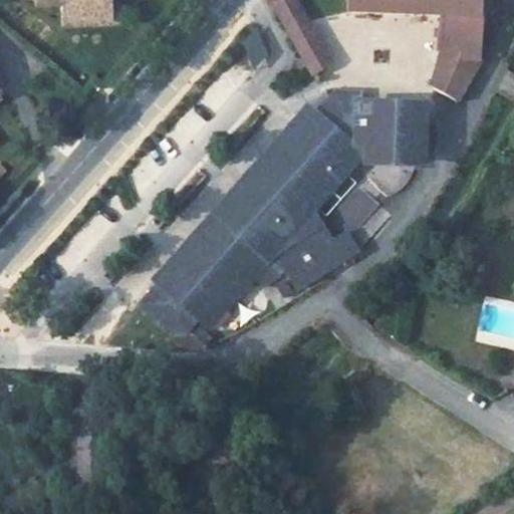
[(111,0),(37,0),(37,2),(65,2),(66,19),(103,18),(103,0),(111,0)]
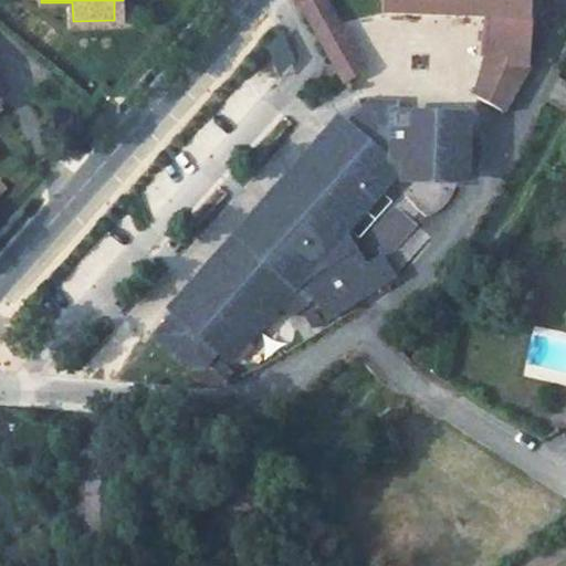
[(114,0),(114,20),(115,25),(124,24),(123,0),(114,0)]
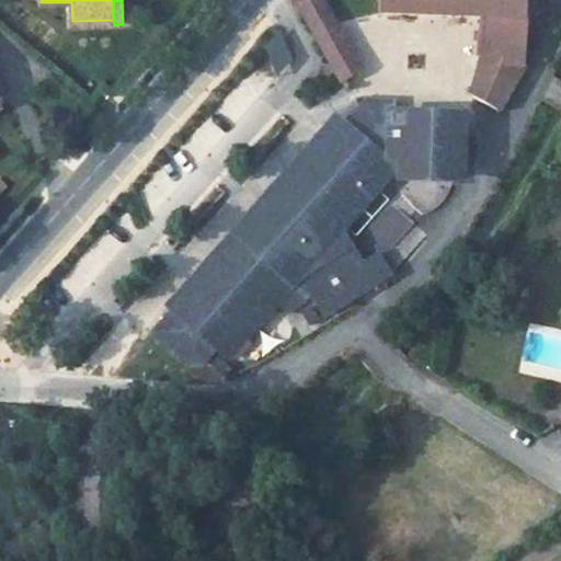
[(319,0),(318,0),(299,7),(318,37),(336,27),(319,0)]
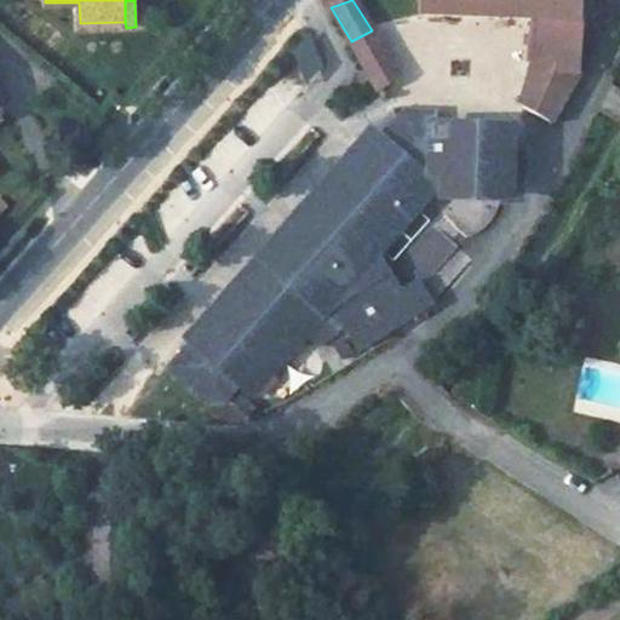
[(418,0),(418,16),(532,19),(527,58),(541,59),(556,59),(555,70),(580,72),(581,0),(418,0)]
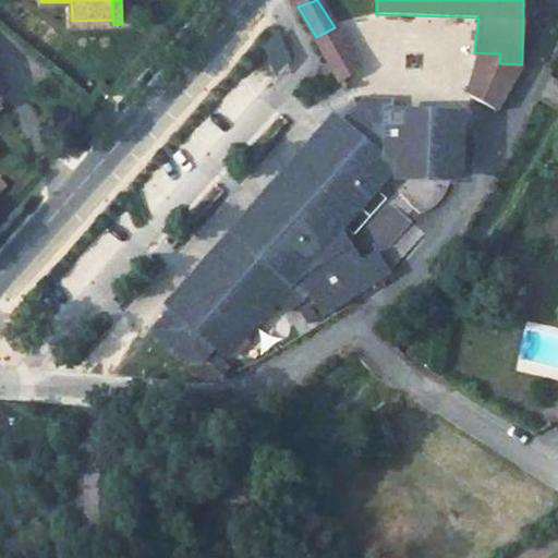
[(335,27),(316,37),(342,82),(362,71),(335,27)]
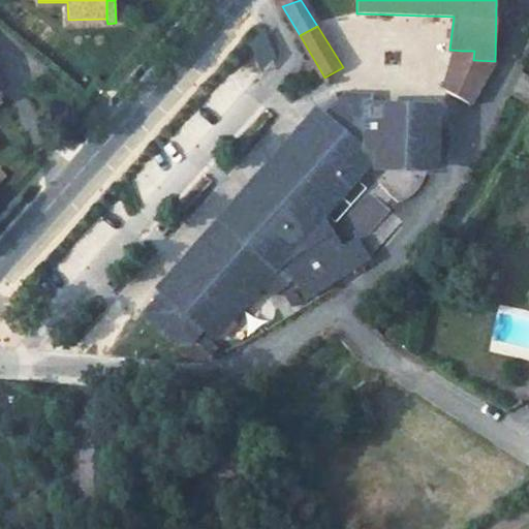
[(247,44),(260,70),(280,60),(266,34),(247,44)]
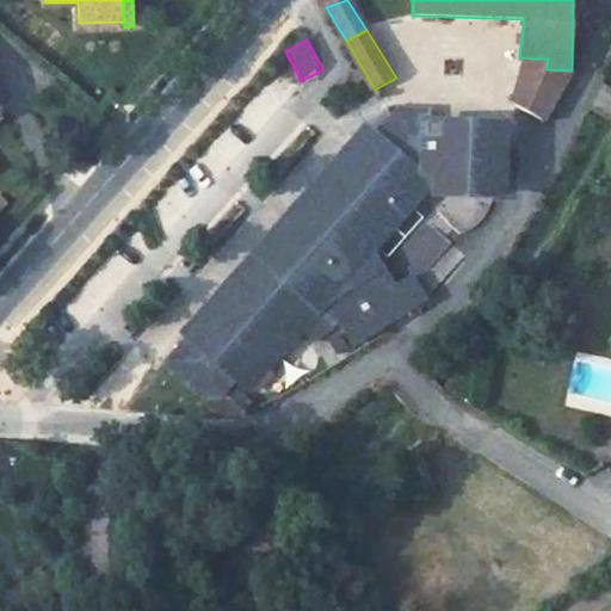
[(534,59),(517,104),(545,119),(572,71),(547,69),(548,59),(534,59)]
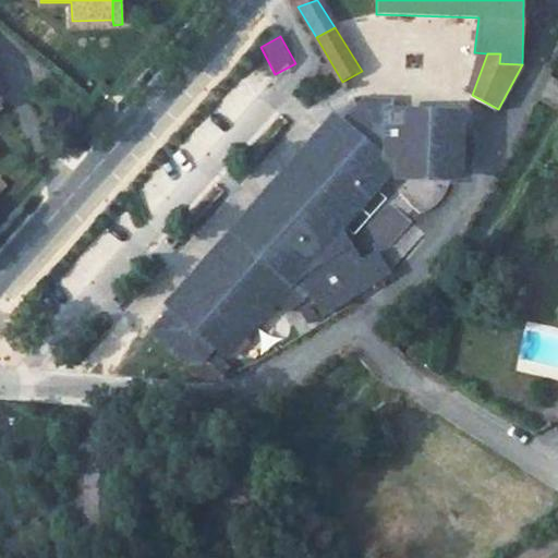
[(325,142),(156,336),(190,365),(206,365),(254,311),(277,296),(288,315),(315,299),(327,312),(368,290),(379,280),(366,262),(352,242),(348,246),(332,232),(375,184),(371,181),(391,158),(403,161),(441,164),(441,173),(460,173),(463,116),(393,112),(373,111),(366,101),(328,145),(325,142)]
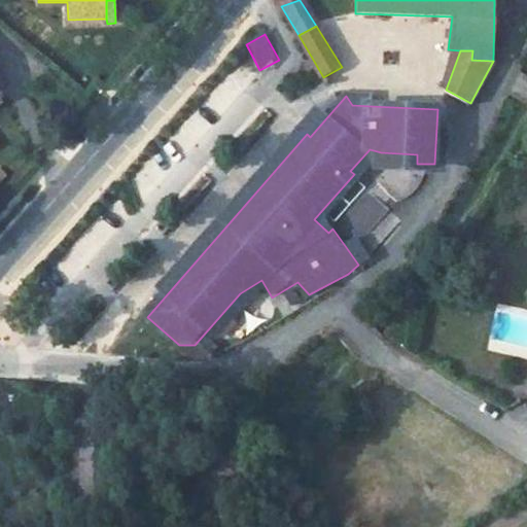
[(372,97),(346,96),(352,105),(372,106),(372,97)]
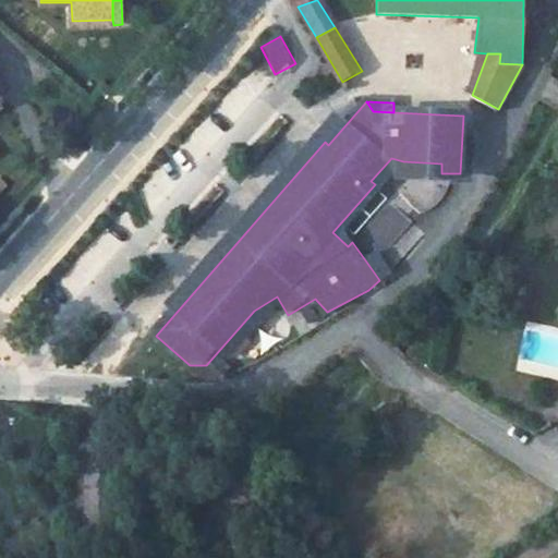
[(381,251),(366,262),(379,280),(396,263),(381,251)]
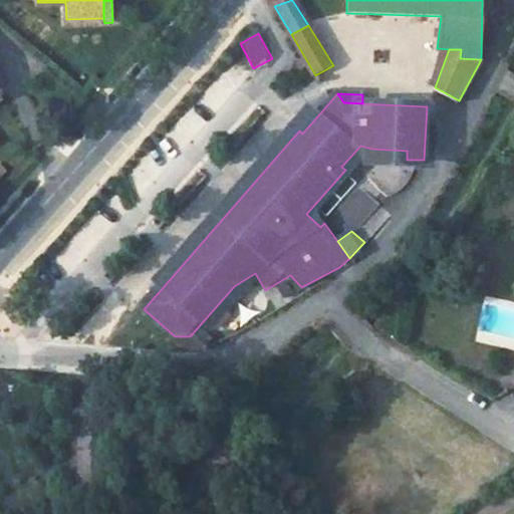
[(67,406),(63,496),(103,499),(107,408),(67,406)]
